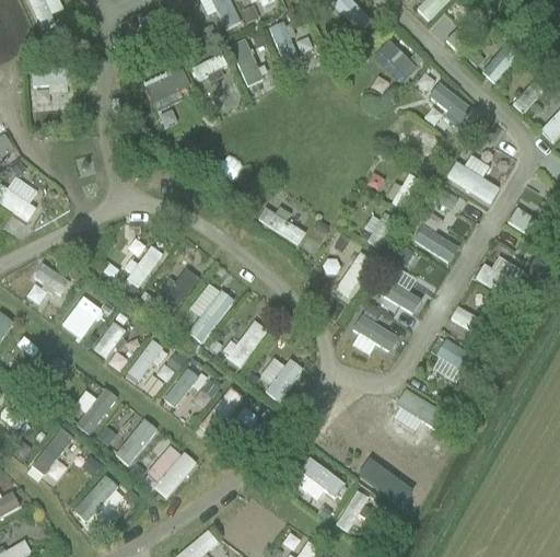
[(42,30),(55,24),(50,15),(62,10),(58,0),(30,0),(42,30)]
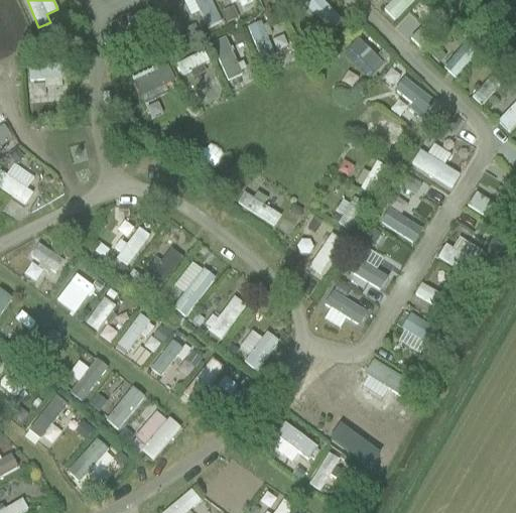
[(164,0),(152,6),(157,16),(169,10),(164,0)]
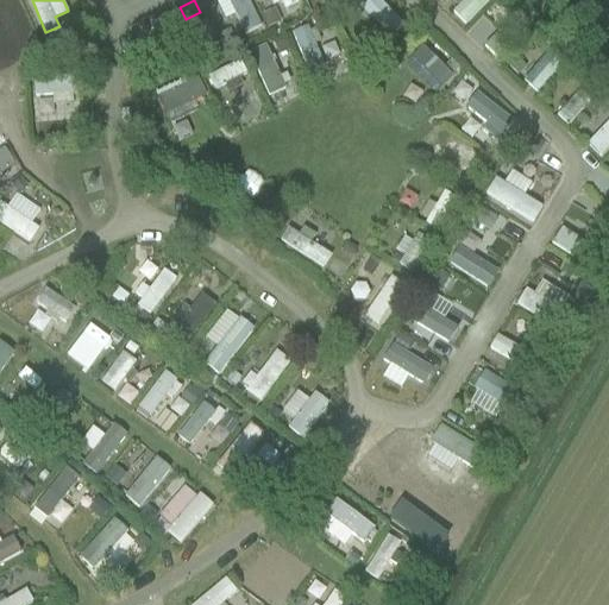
[(464,24),(488,0),(462,0),(452,11),(464,24)]
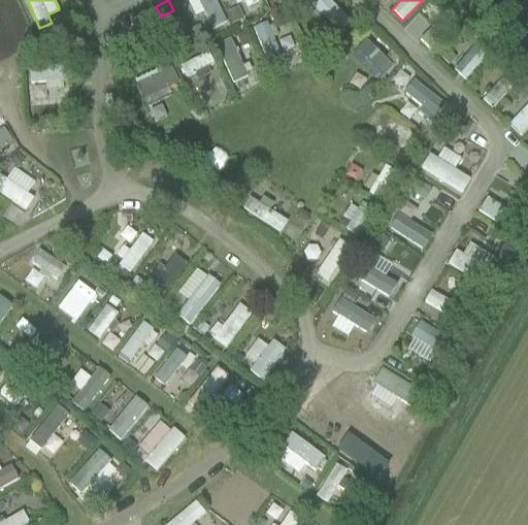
[(237,8),(226,12),(231,24),(242,20),(237,8)]
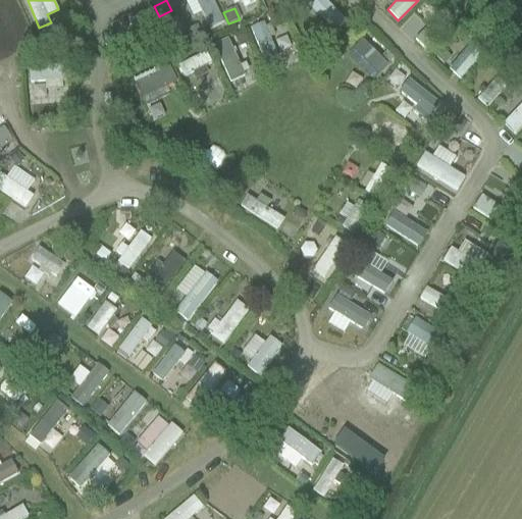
[(66,15),(56,18),(59,30),(69,27),(66,15)]
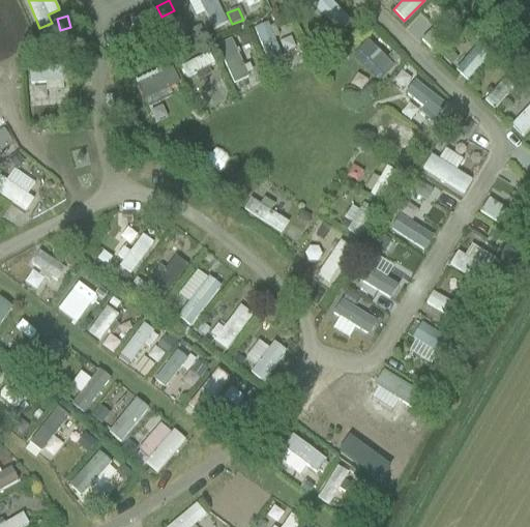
[(196,21),(185,26),(192,37),(202,32),(196,21)]
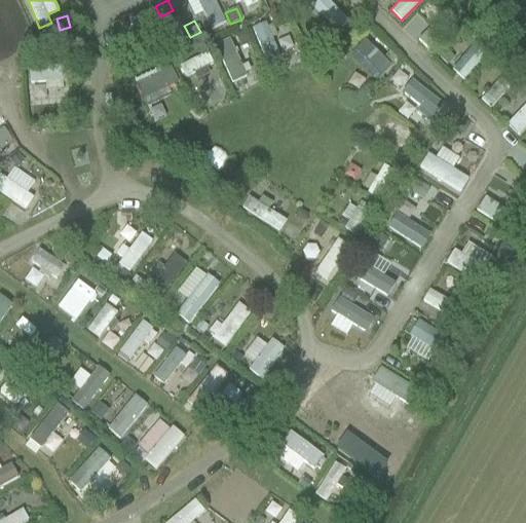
[(486,24),(480,30),(487,36),(492,29),(486,24)]
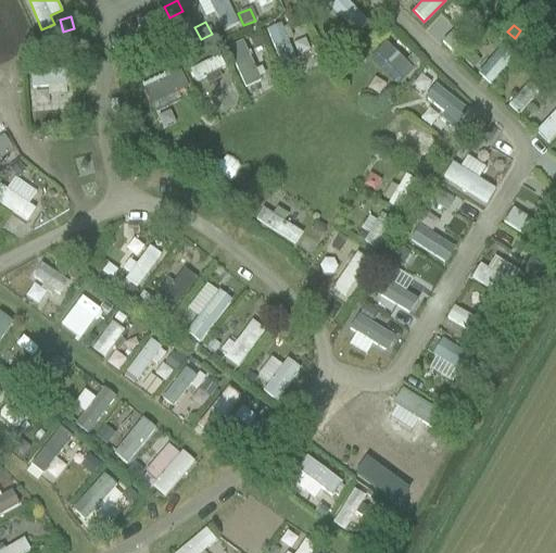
[(258,34),(250,38),(254,48),(263,44),(258,34)]
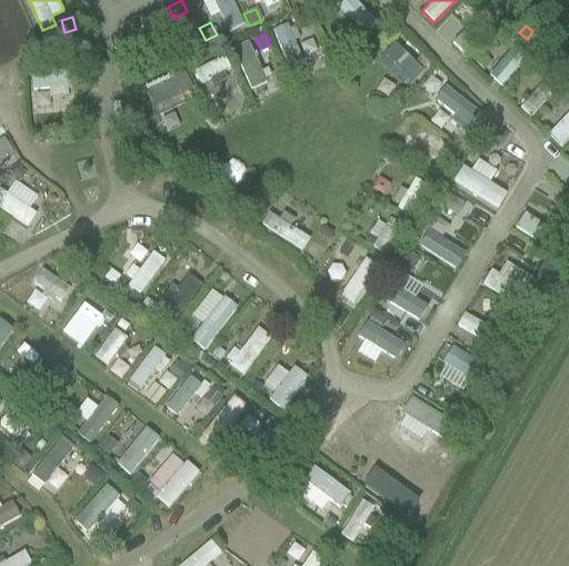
[(51,46),(47,57),(60,61),(63,50),(51,46)]
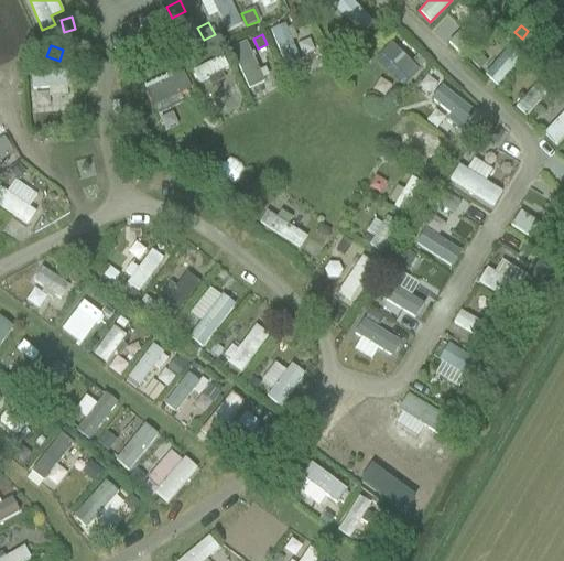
[(250,96),(268,89),(252,47),(235,53),(250,96)]
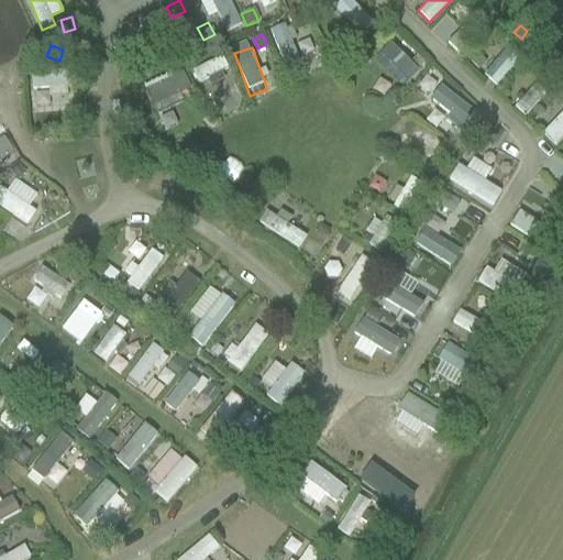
[(192,53),(181,58),(186,67),(197,62),(192,53)]
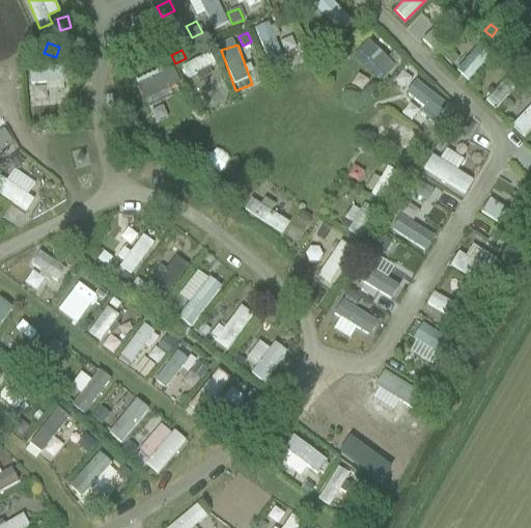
[(450,51),(443,57),(451,64),(457,58),(450,51)]
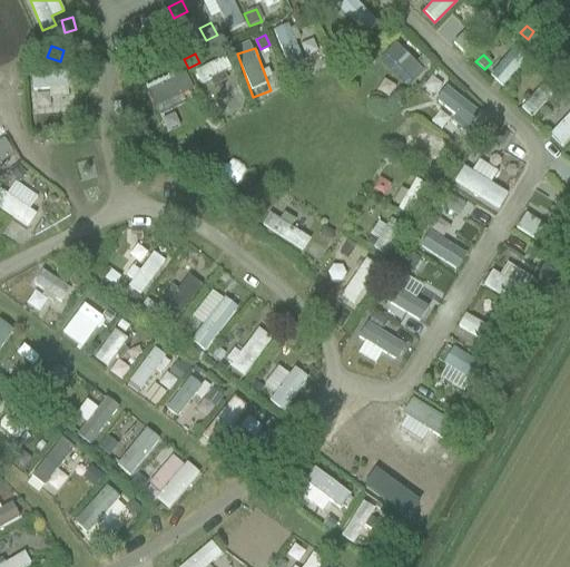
[(422,57),(415,64),(423,71),(430,65),(422,57)]
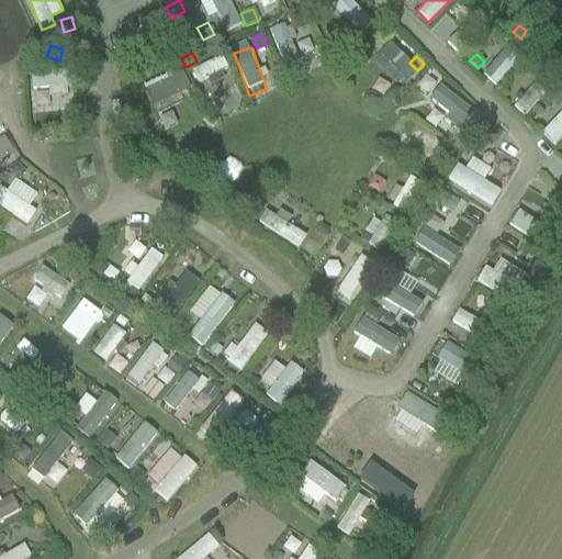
[(552,74),(546,80),(551,86),(558,79),(552,74)]
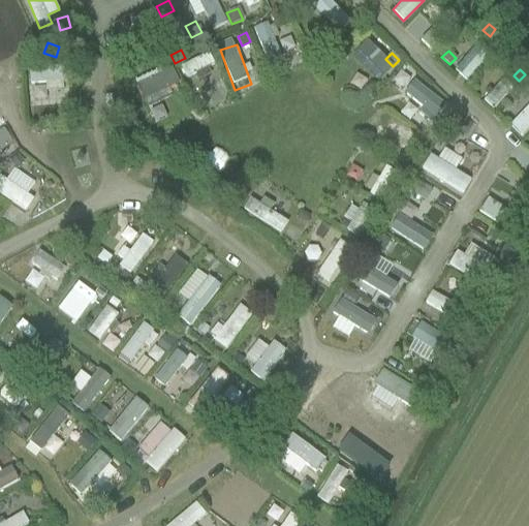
[(169,91),(166,74),(138,80),(141,96),(169,91)]
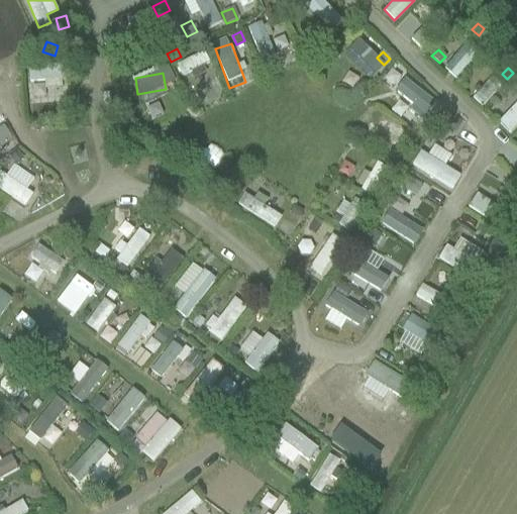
[(483,103),(500,83),(493,76),(475,96),(483,103)]
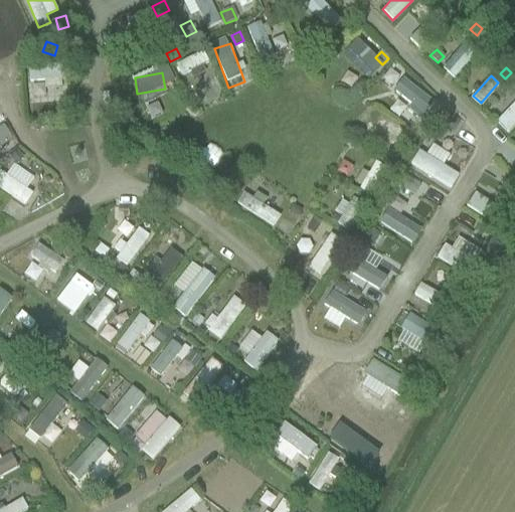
[(402,76),(391,94),(424,116),(436,99),(402,76)]
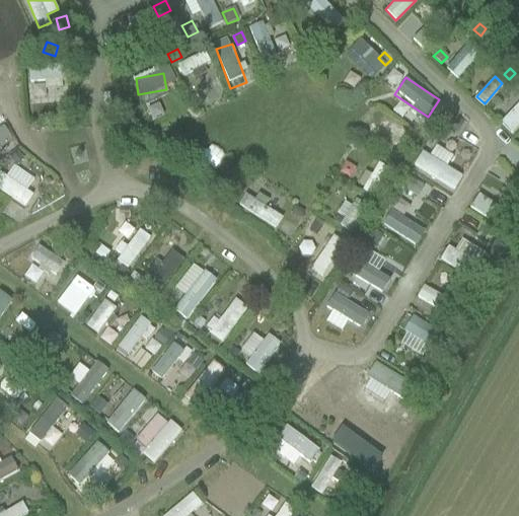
[(67,102),(59,103),(60,115),(68,115),(67,102)]
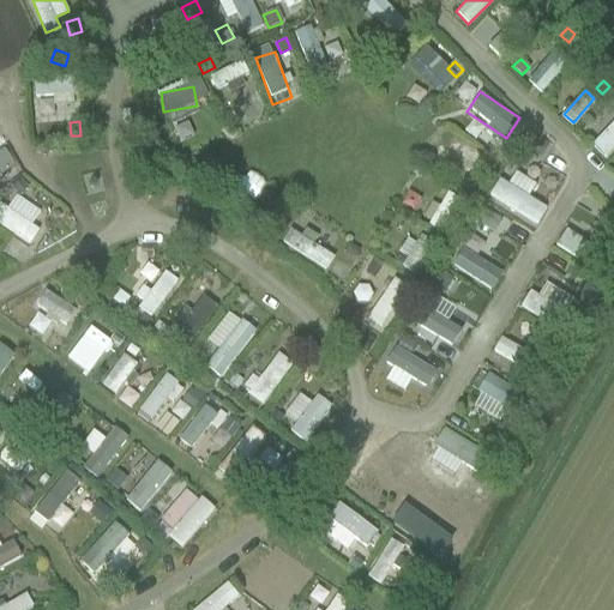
[(531,136),(525,146),(537,153),(543,144),(531,136)]
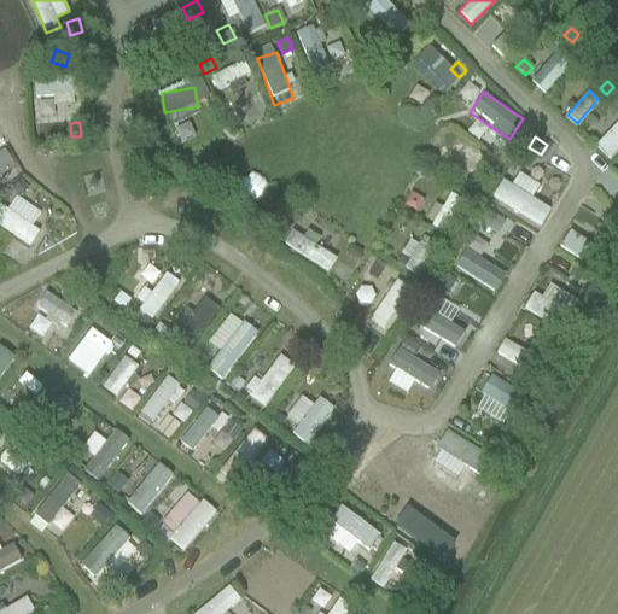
[(453,139),(448,152),(482,167),(488,153),(453,139)]
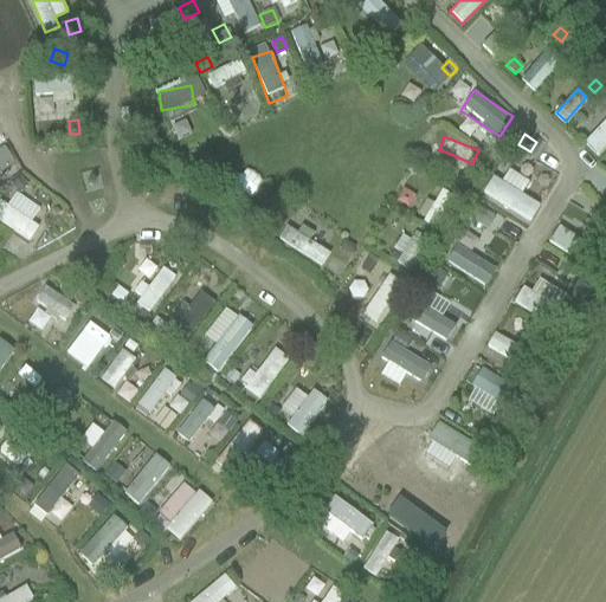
[(0,174),(17,162),(4,143),(0,146),(0,174)]
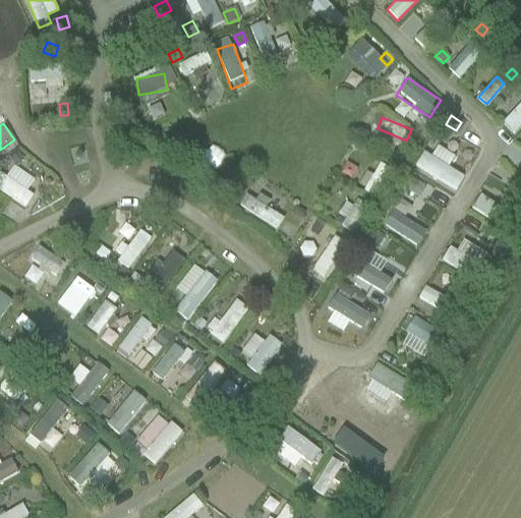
[(427,123),(422,129),(429,135),(435,129),(427,123)]
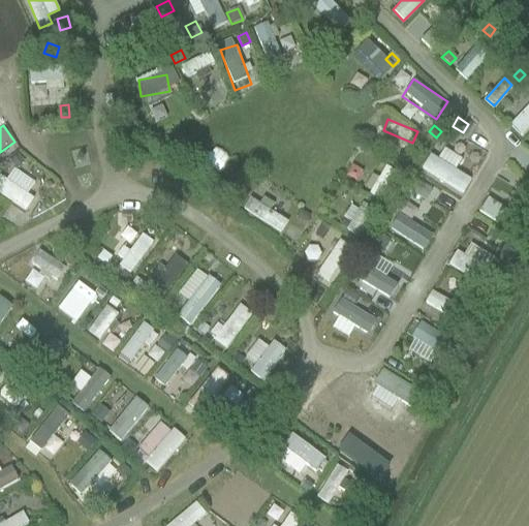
[(423,167),(463,192),(472,178),(431,153),(423,167)]
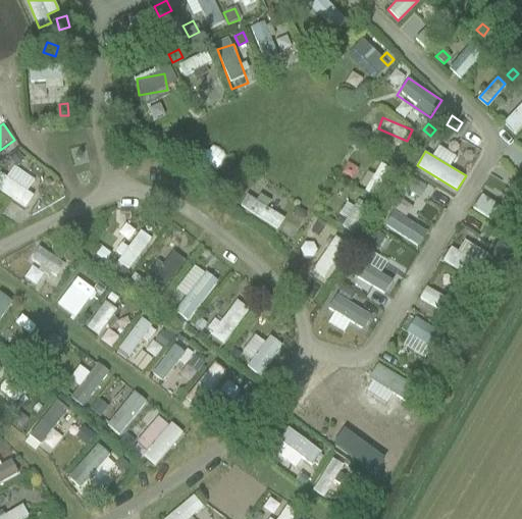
[(17,154),(10,160),(16,167),(23,161),(17,154)]
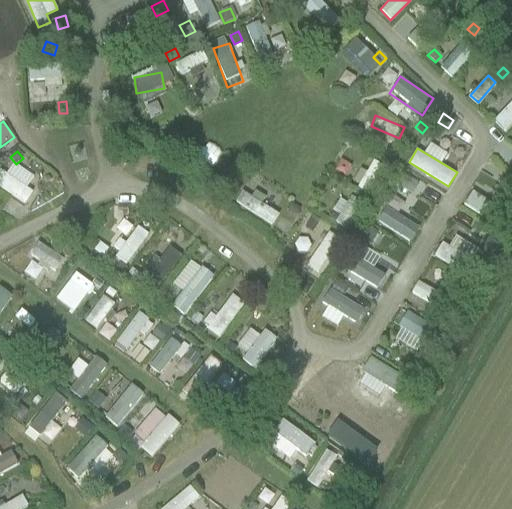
[(394,154),(389,162),(396,166),(401,158),(394,154)]
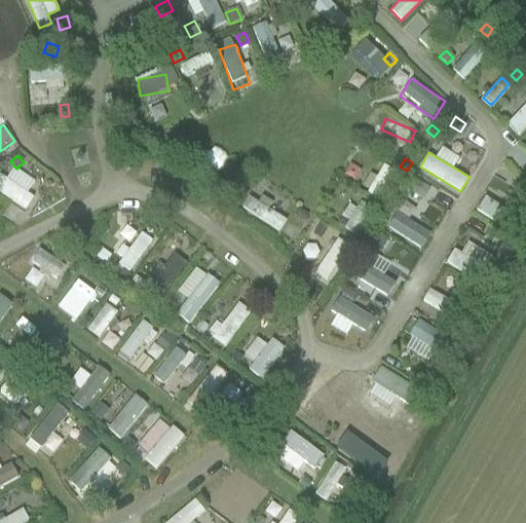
[(525,180),(522,178),(517,186),(525,191),(525,188),(525,180)]
